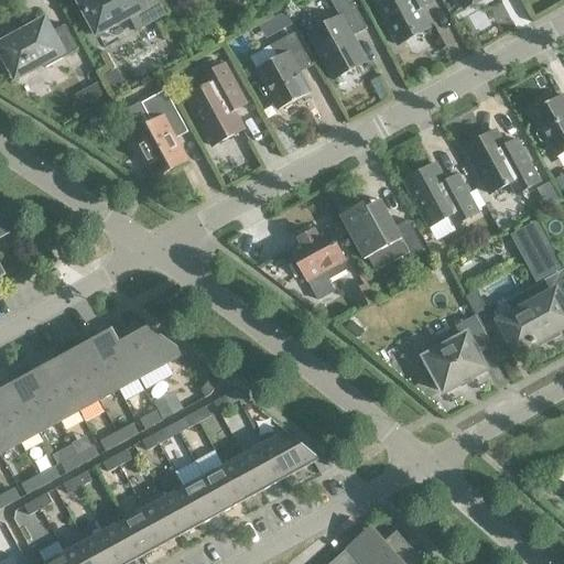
[(84,0),(79,2),(97,34),(129,17),(137,32),(167,15),(159,0),(84,0)]
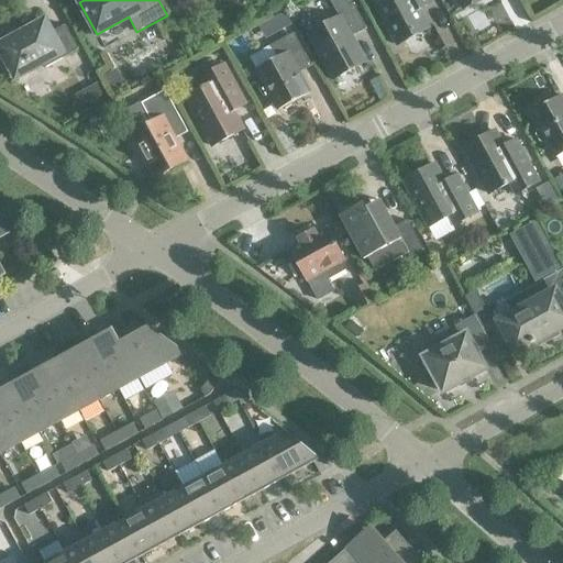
[(366,29),(351,0),(329,0),(339,18),(309,34),(334,80),(365,63),(352,37),(366,29)]
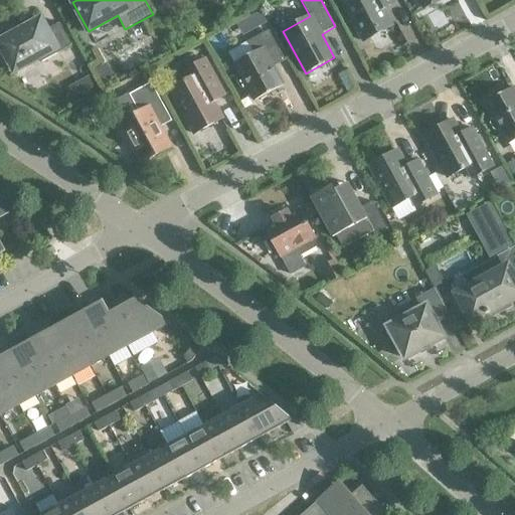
[(340,0),(363,41),(392,26),(383,10),(396,3),(394,0),(340,0)]
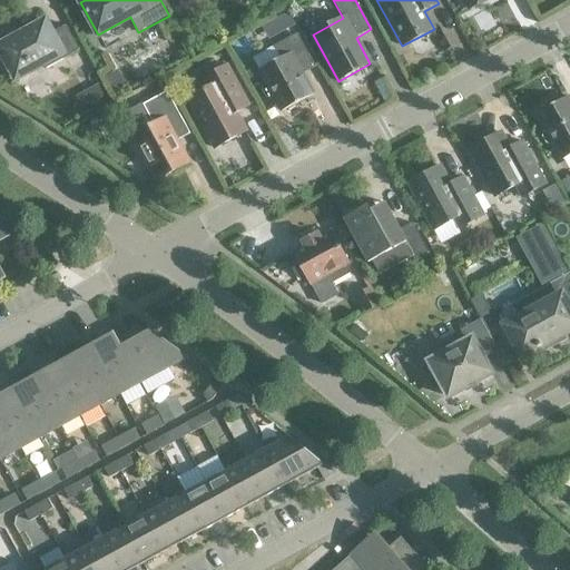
[(463,0),(469,10),(487,0),(463,0)]
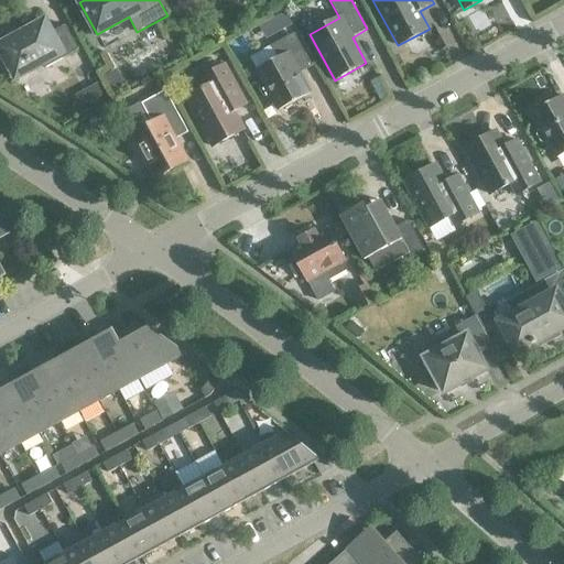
[(288,12),(279,18),(281,22),(286,31),(295,26),(288,12)]
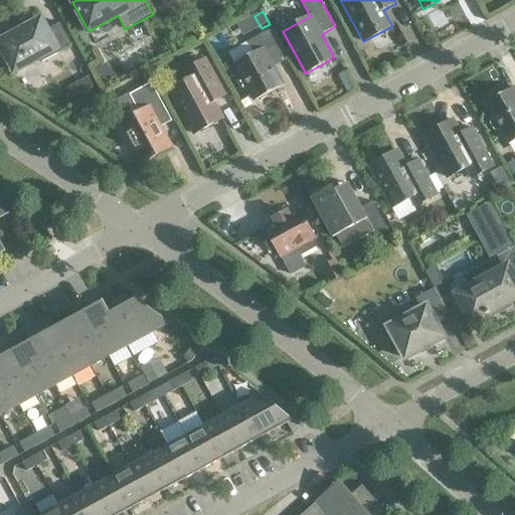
[(39,58),(40,61),(41,62),(72,46),(59,23),(47,30),(41,20),(0,41),(0,44),(5,53),(0,55),(9,72),(14,70),(14,71),(39,58)]
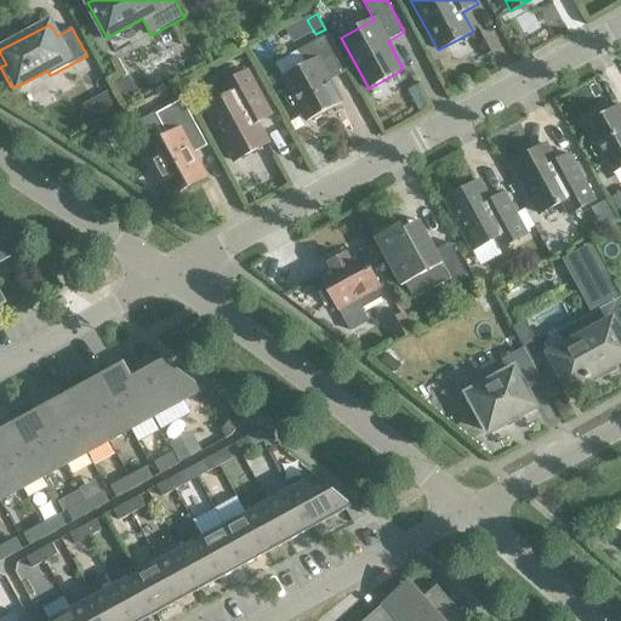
[(339,63),(324,38),(300,51),(306,63),(283,77),(291,92),(288,95),(286,100),(290,107),(295,108),(298,106),(307,121),(341,103),(324,70),(339,63)]
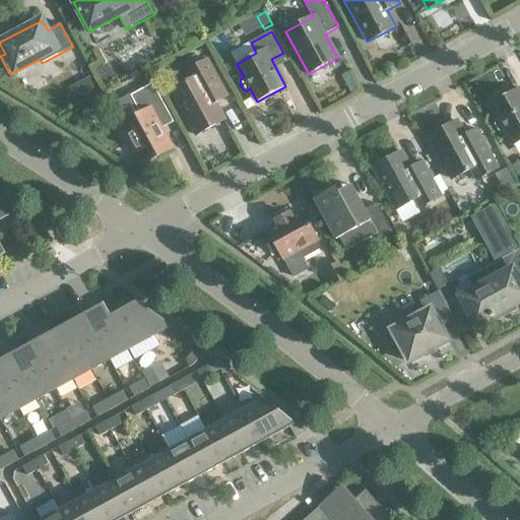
[(224,120),(216,104),(229,96),(208,60),(185,73),(190,81),(172,91),(196,135),(224,120)]
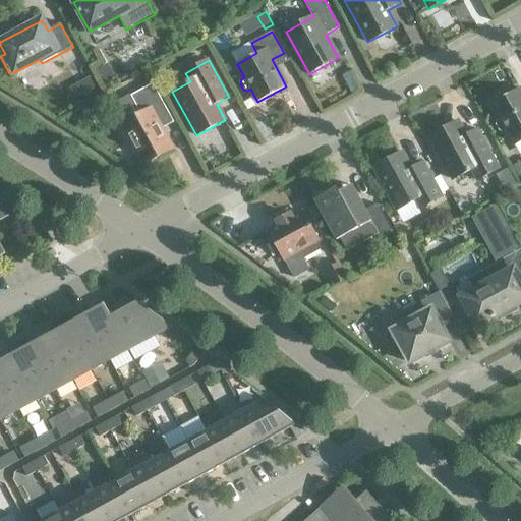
[(224,66),(230,76),(235,73),(230,64),(224,66)]
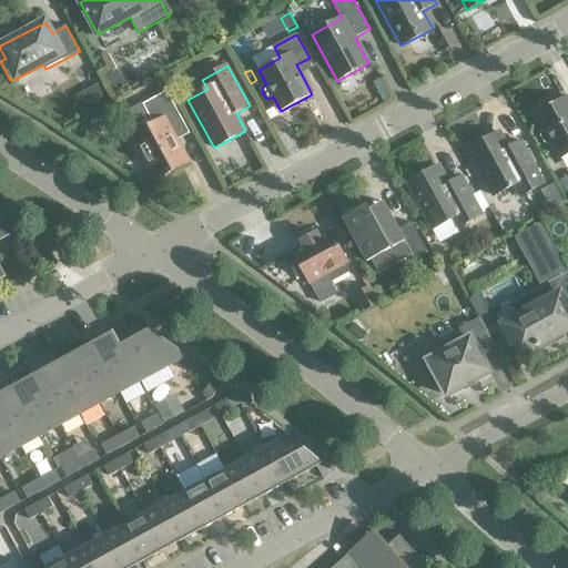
[(94,101),(105,94),(99,83),(88,89),(94,101)]
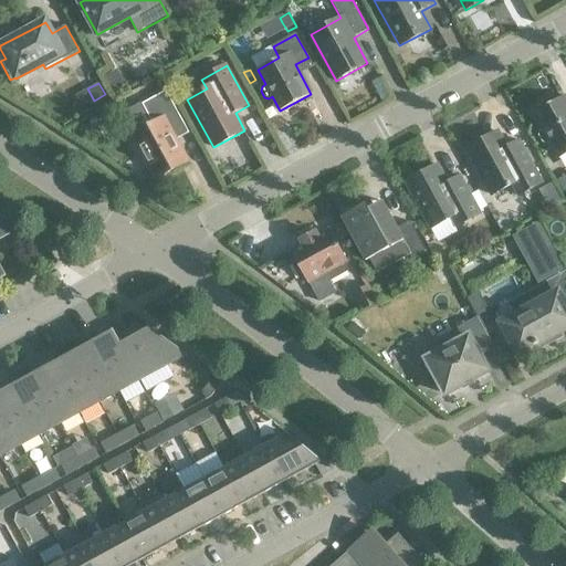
[(142,104),(153,123),(153,124),(127,138),(138,158),(145,154),(155,173),(160,177),(187,161),(169,128),(182,122),(166,92),(142,104)]
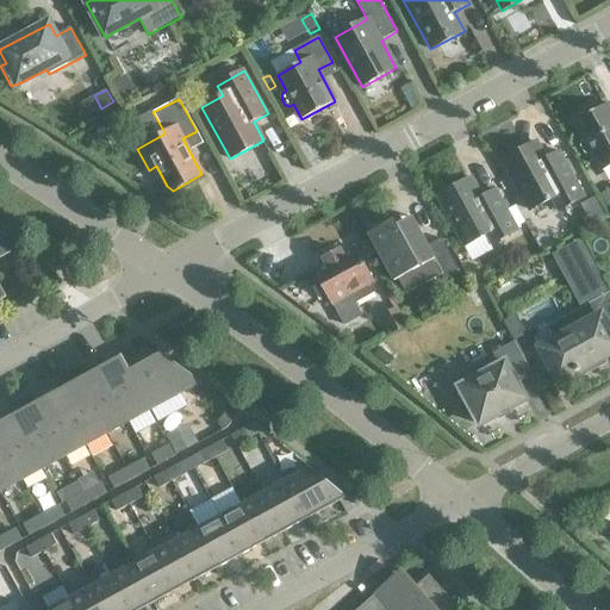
[(574,122),(576,123),(584,139),(582,142),(580,147),(584,154),(589,155),(592,154),(602,172),(609,166),(609,106),(608,104),(598,109),(597,106),(592,105),(584,110),(583,113),(585,117),(574,122)]
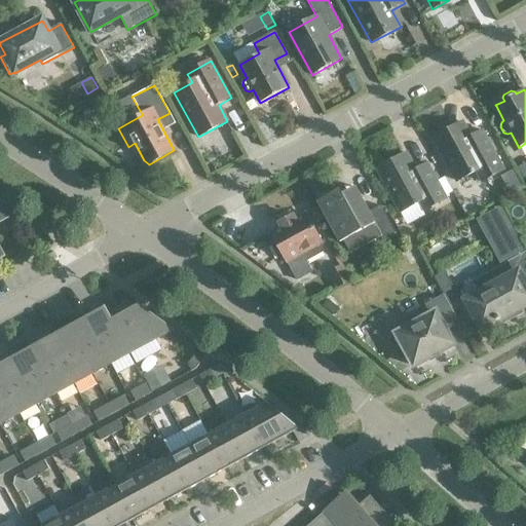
[(462,123),(434,139),(456,182),(475,172),(481,183),(504,170),(483,130),(471,138),(462,123)]
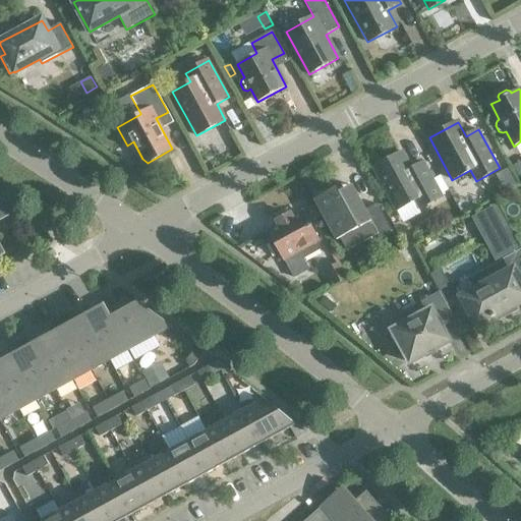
[(397,211),(415,200),(419,210),(443,196),(442,194),(433,180),(423,161),(411,167),(403,153),(373,168),(397,211)]
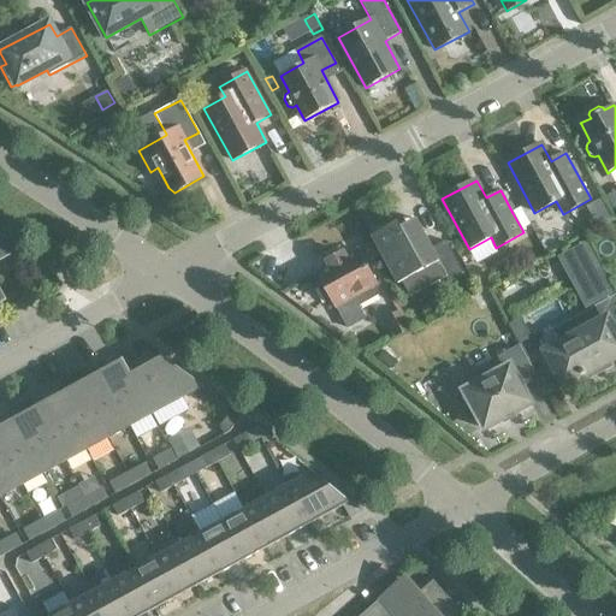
[(610,218),(599,199),(586,206),(597,225),(610,218)]
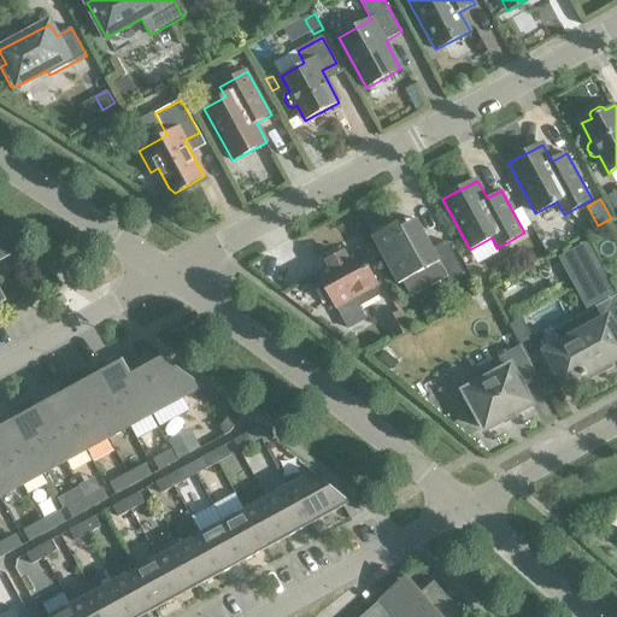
[(513,213),(523,230),(530,225),(522,209),(513,213)]
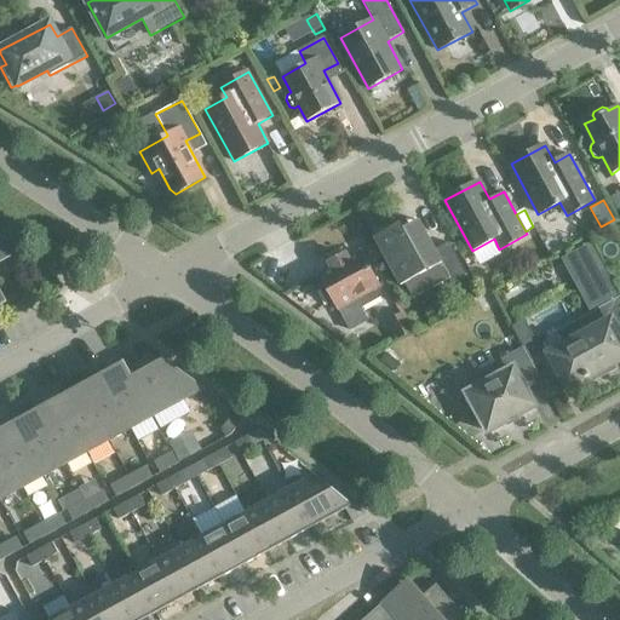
[(401,224),(374,239),(401,286),(405,285),(413,299),(449,280),(452,286),(468,277),(449,244),(435,251),(424,229),(411,233),(407,227),(403,229),(401,224)]
